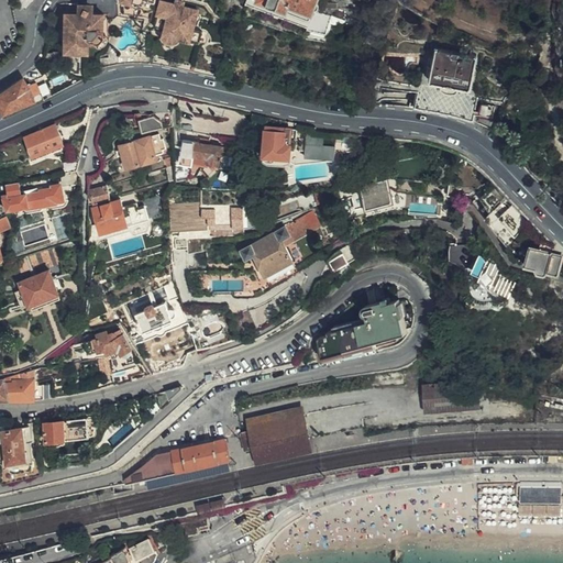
[(153,11),(155,0),(120,0),(120,2),(153,11)]
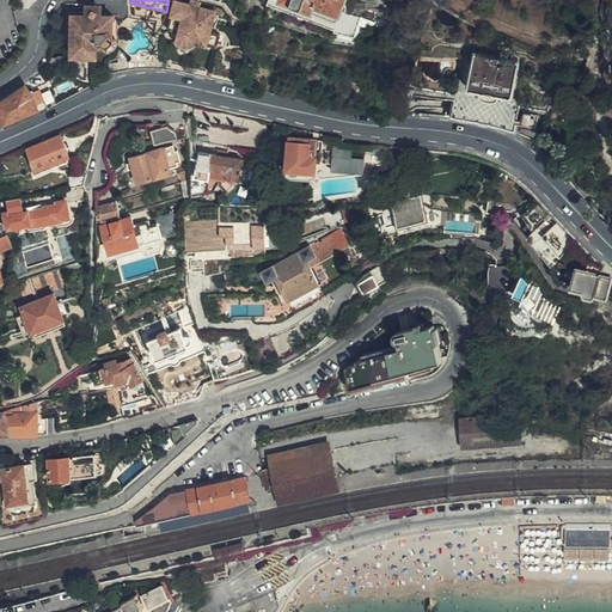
[(200,6),(190,4),(177,0),(175,0),(172,16),(182,18),(178,35),(177,38),(181,42),(187,44),(190,44),(195,42),(208,44),(208,43),(210,31),(215,10),(200,6)]
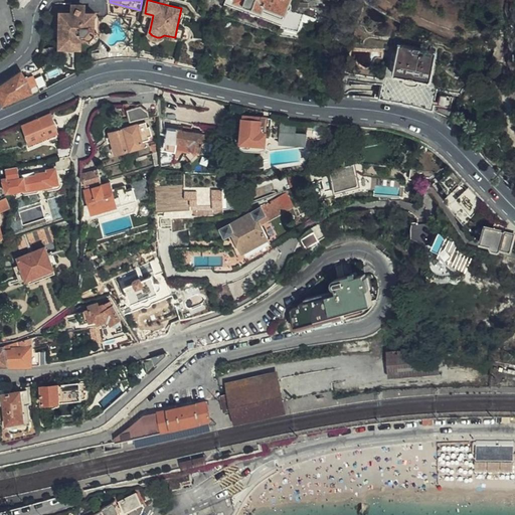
[(234,0),(261,11),(263,7),(283,16),(285,12),(289,12),(291,10),(292,8),(291,6),(289,4),(290,0),(234,0)]
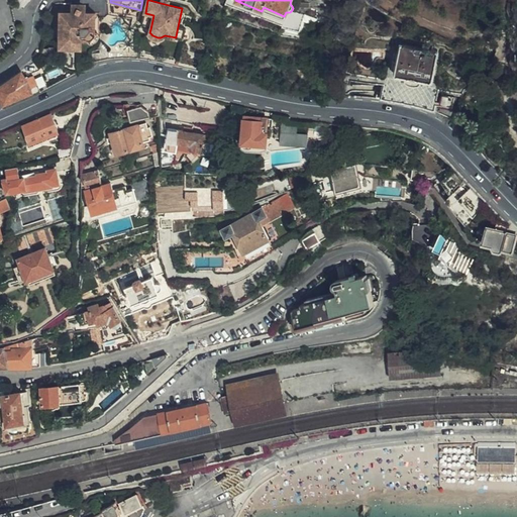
[(95,11),(87,11),(72,10),(72,4),(58,4),(56,28),(62,29),(62,40),(82,40),(82,36),(89,36),(89,40),(93,41),(97,40),(99,36),(99,33),(97,30),(94,29),(95,11)]
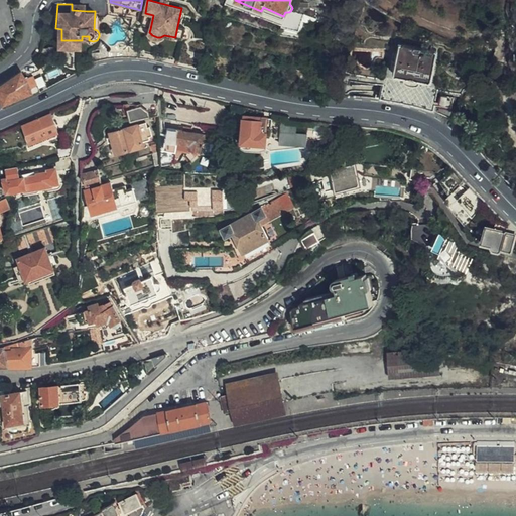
[(153,15),(145,13),(142,27),(150,29),(153,15)]
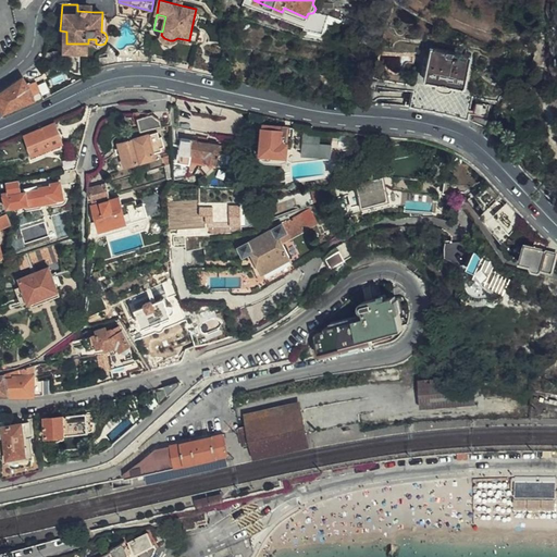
[(200,31),(192,28),(189,39),(198,41),(200,31)]
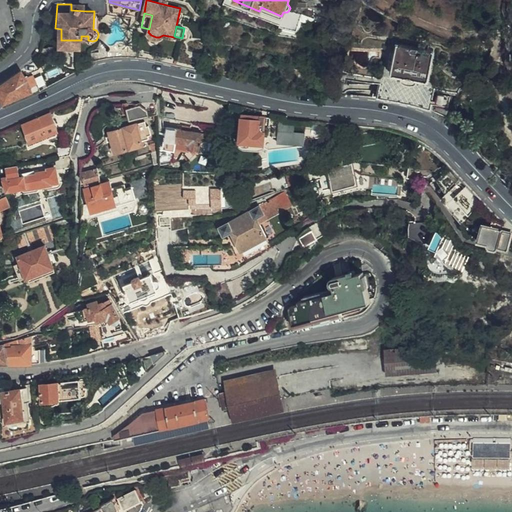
[(429,79),(434,50),(397,44),(392,72),(429,79)]
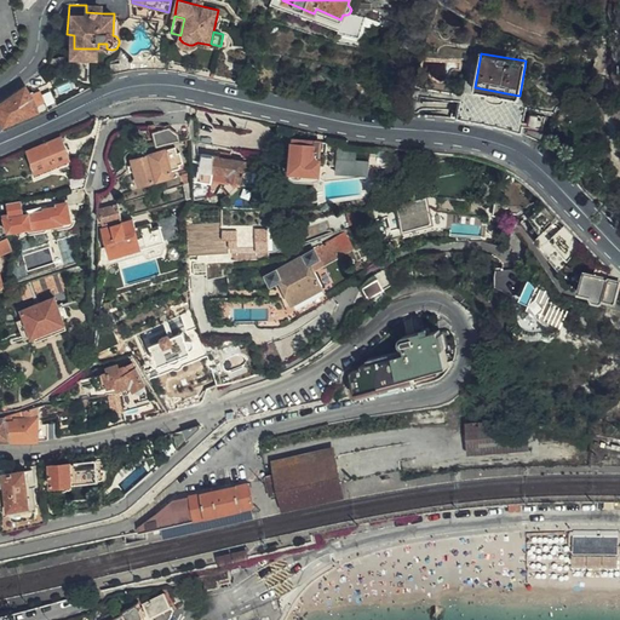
[(56,57),(51,57),(49,64),(56,64),(56,68),(67,68),(67,58),(65,58),(65,56),(56,56),(56,57)]
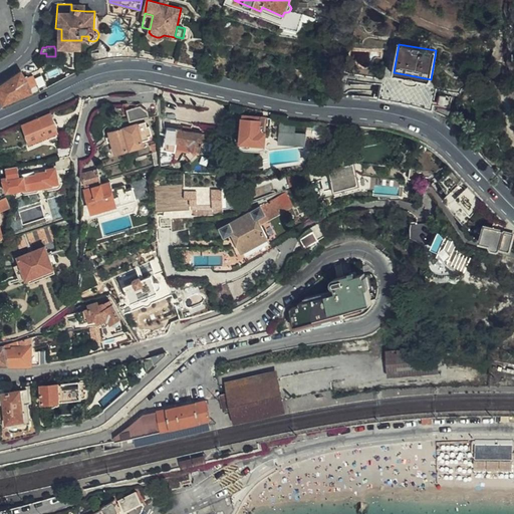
[(26,77),(22,71),(0,86),(0,92),(5,100),(32,89),(31,86),(38,83),(32,74),(26,77)]
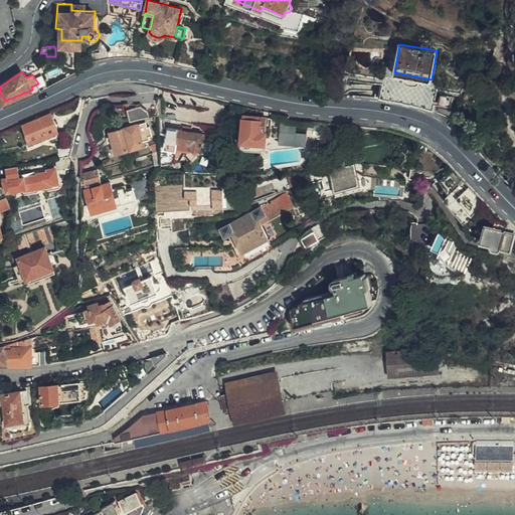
[(433,111),(450,119),(451,118),(452,94),(435,93),(433,111)]
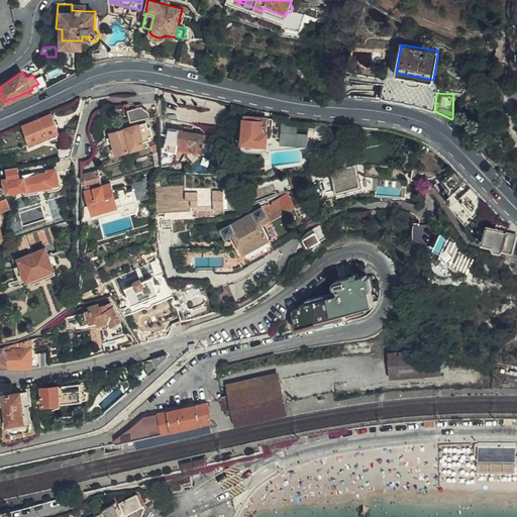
[(158,115),(158,102),(141,103),(127,108),(129,115),(131,120),(145,117),(158,115)]
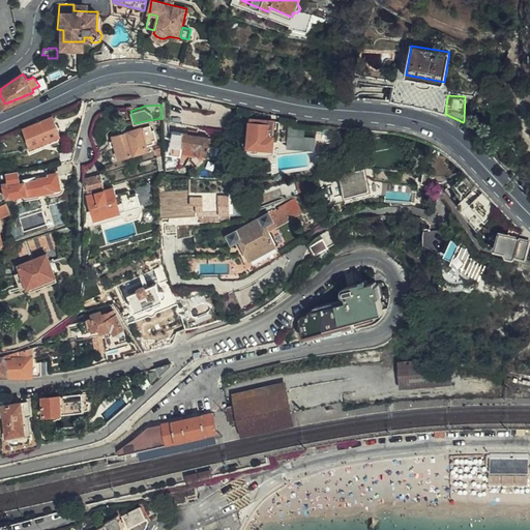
[(295,124),(295,122),(278,119),(278,120),(267,118),(268,113),(251,110),(244,149),(248,152),(267,155),(273,152),(276,136),(288,138),(286,147),(292,147),(293,136),(295,124)]
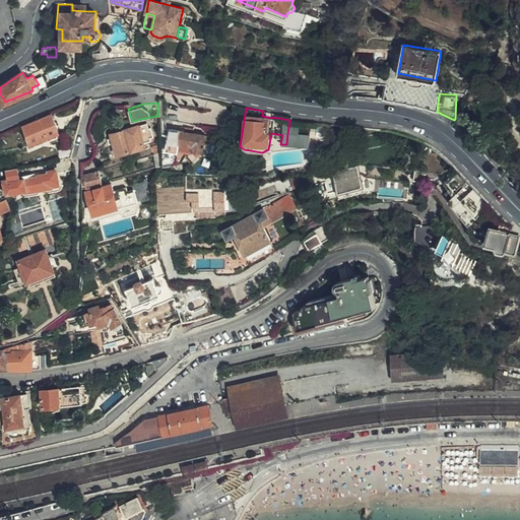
[(60,130),(51,113),(23,126),(33,143),(60,130)]
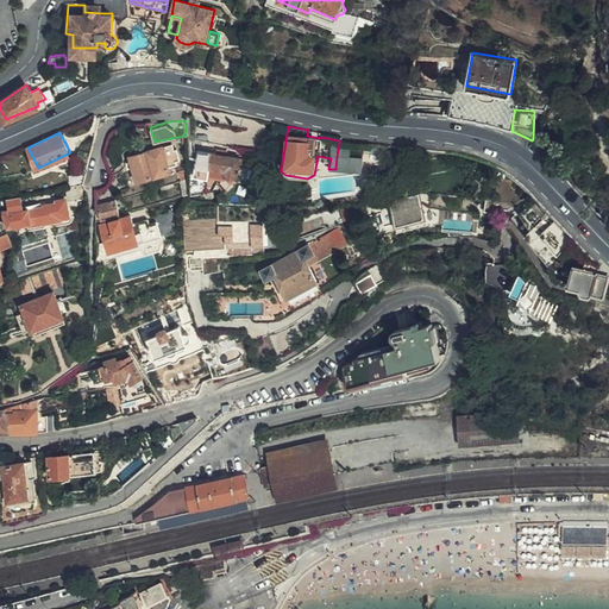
[(364,146),(339,143),(337,156),(336,169),(362,171),(364,146)]
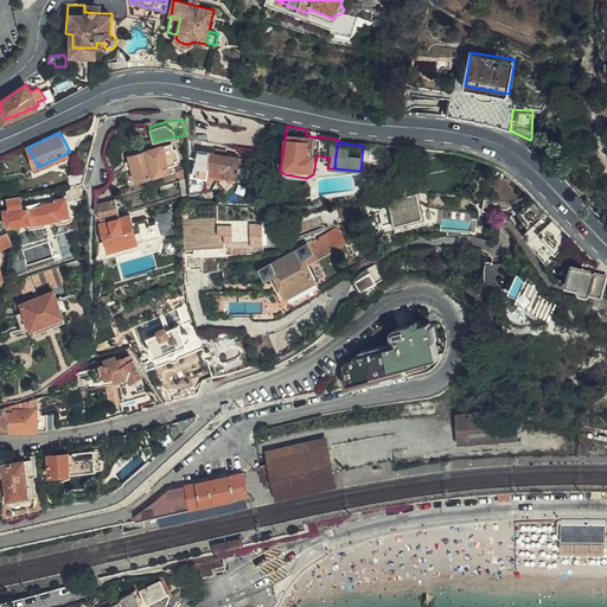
[(131,159),(132,166),(135,180),(168,171),(168,167),(177,165),(176,161),(180,160),(177,148),(173,149),(171,144),(129,155),(131,159)]
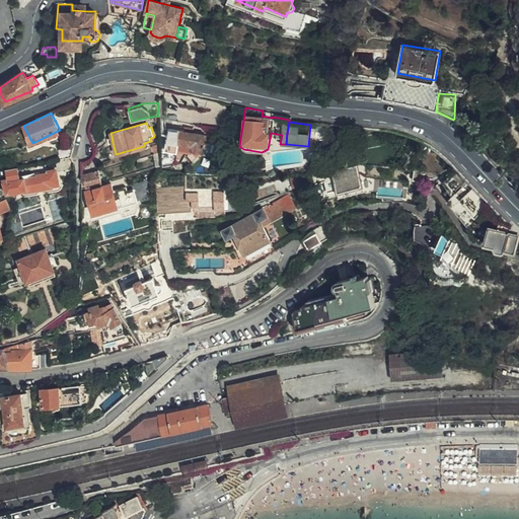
[(201,152),(203,135),(167,130),(163,152),(175,154),(175,152),(187,153),(192,159),(201,152)]
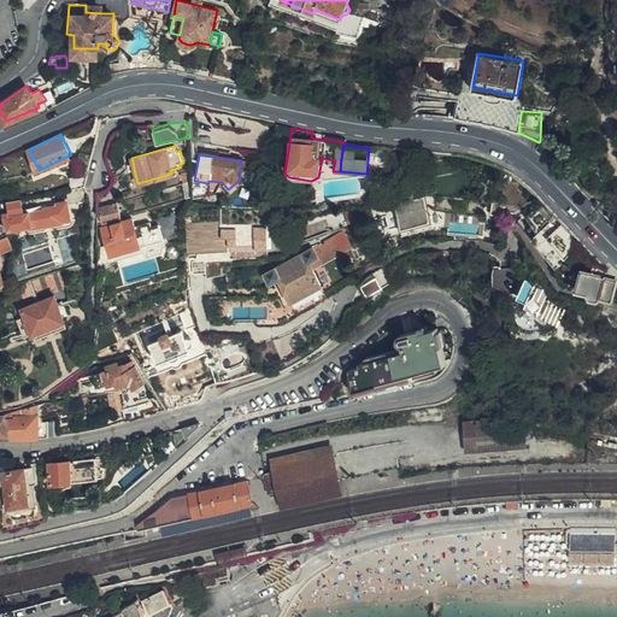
[(422,195),(393,199),(393,203),(391,203),(399,229),(429,221),(422,195)]
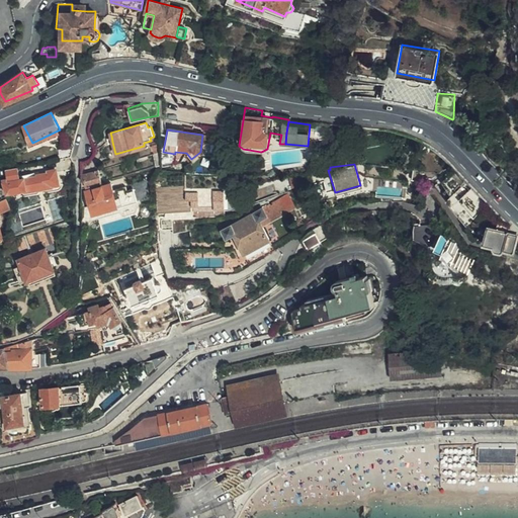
[(16,168),(0,169),(0,174),(5,192),(22,189),(22,191),(36,189),(36,187),(57,184),(55,170),(46,172),(46,175),(18,179),(16,168)]
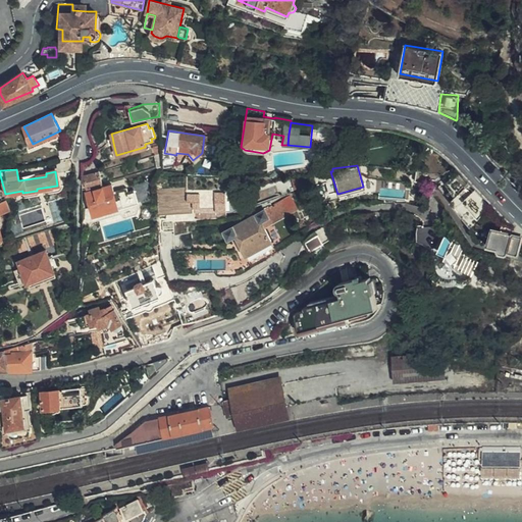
[(431,180),(439,174),(417,170),(416,180),(413,180),(410,187),(413,188),(409,201),(419,205),(422,191),(428,184),(431,180)]
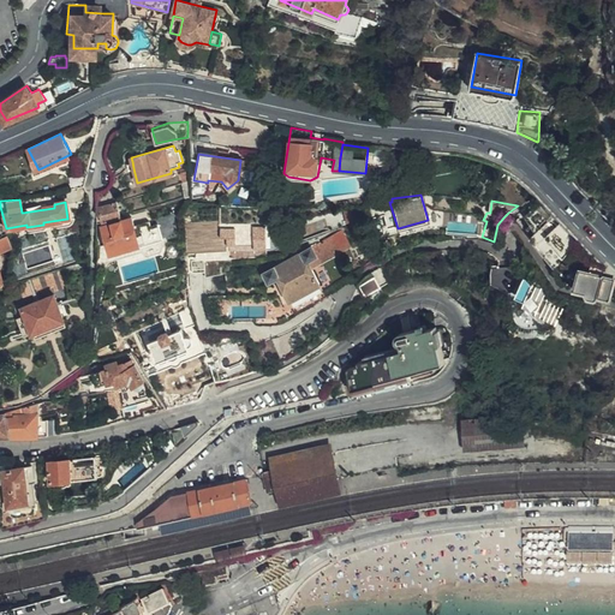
[(530,225),(536,232),(542,227),(555,216),(541,202),(533,208),(531,204),(527,208),(530,212),(524,216),(530,225)]
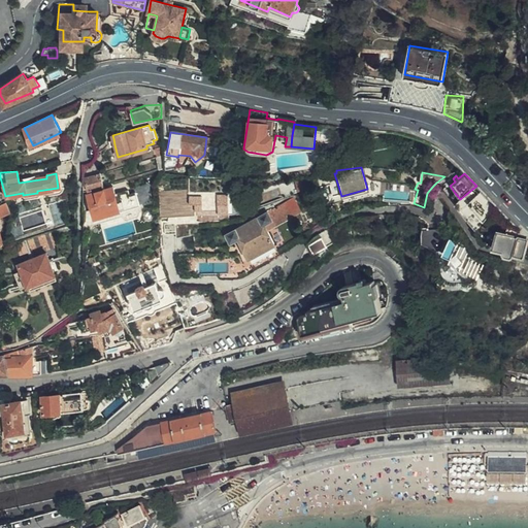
[(98,174),(81,179),(81,192),(101,186),(98,174)]
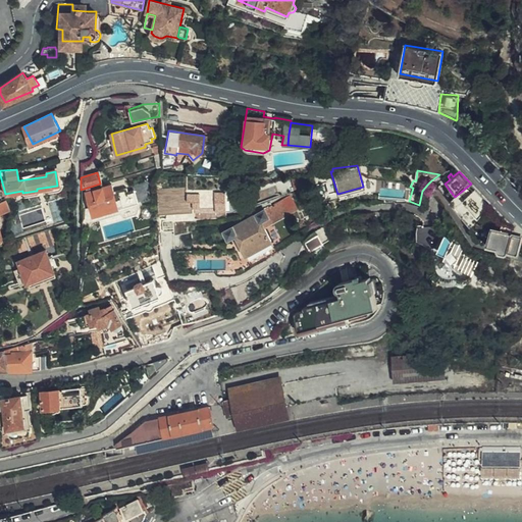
[(82,224),(119,213),(118,208),(134,204),(128,188),(116,192),(113,184),(101,187),(100,184),(81,190),(82,224)]
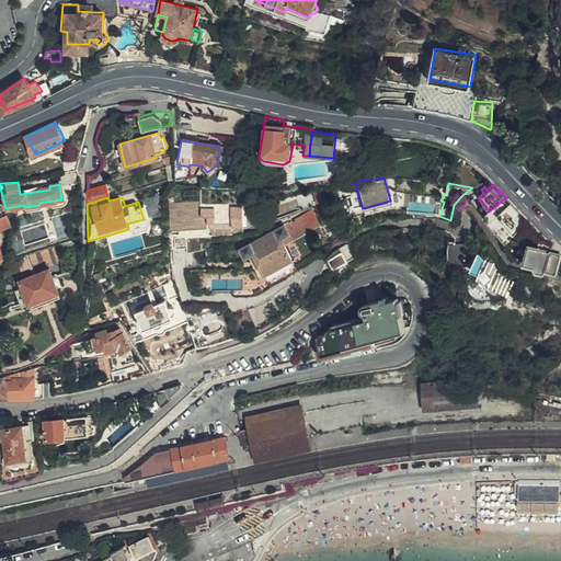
[(528,218),(506,197),(494,207),(515,231),(528,218)]
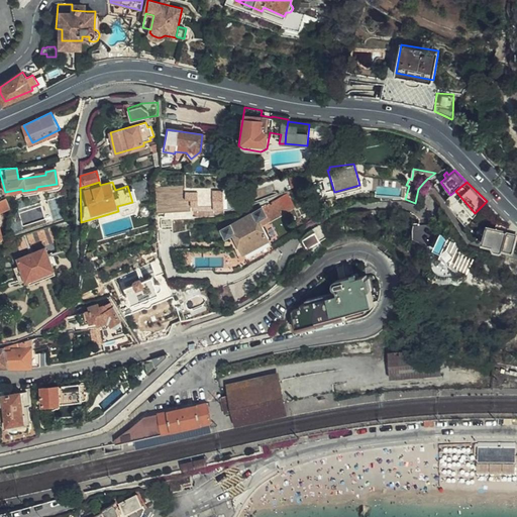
[(158,191),(158,200),(222,192),(222,191),(187,192),(170,194),(170,190),(158,191)]
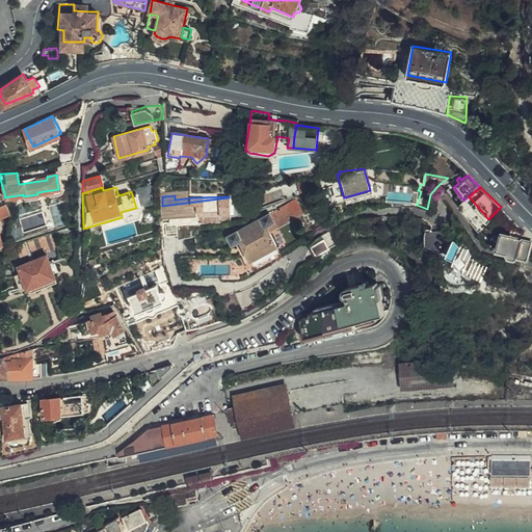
[(488,219),(469,196),(463,201),(460,203),(458,205),(478,229),(488,219)]
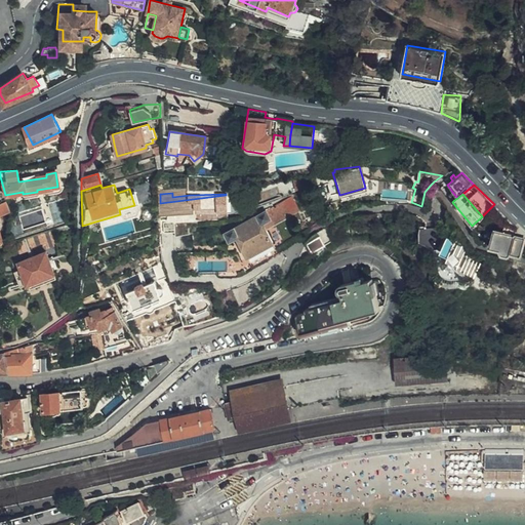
[(226,195),(160,203),(161,215),(226,212),(226,195)]
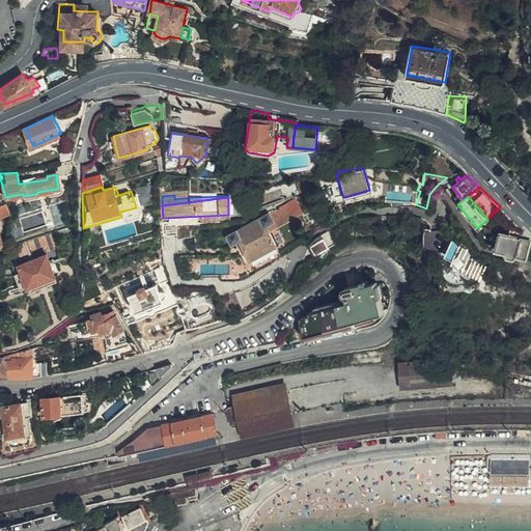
[(272,232),(308,213),(300,197),(273,212),(272,210),(268,212),(267,210),(257,215),(259,219),(227,235),(231,244),(241,240),(249,257),(277,243),(272,232)]
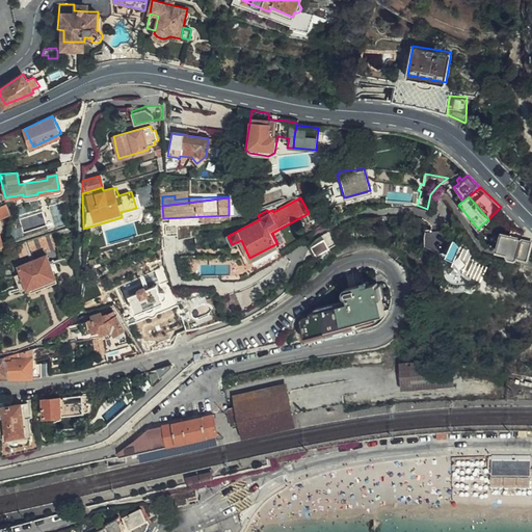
[(24,232),(47,224),(43,212),(21,218),(24,232)]
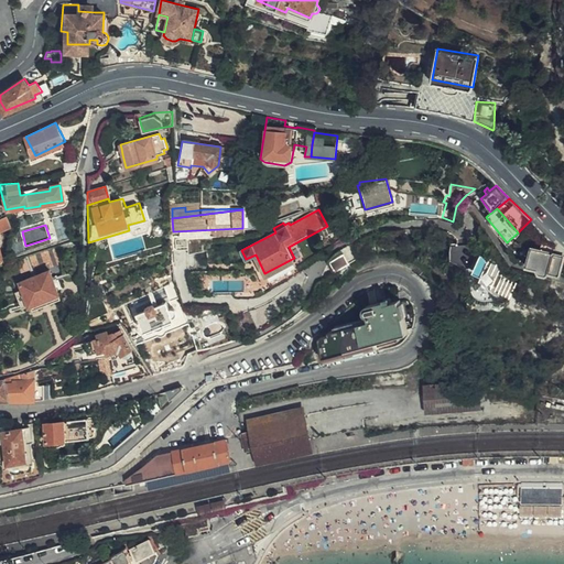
[(544,240),(542,248),(554,251),(556,242),(546,234),(545,237),(542,236),(542,239),(544,240)]
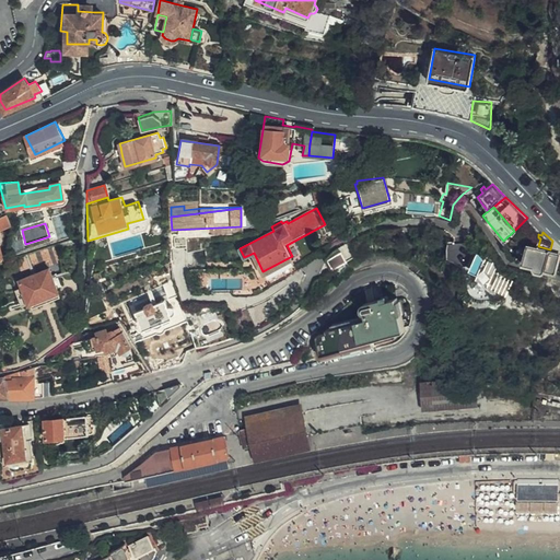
[(358,238),(340,249),(346,259),(360,251),(356,244),(360,242),(358,238)]
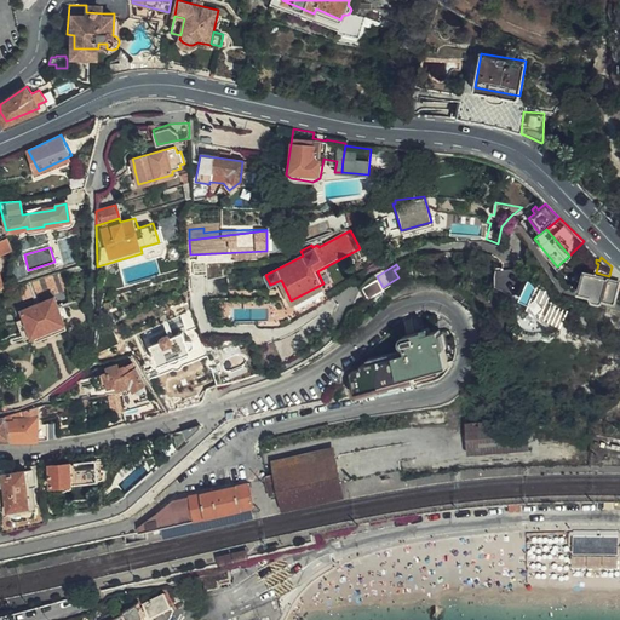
[(499,265),(494,285),(518,291),(523,273),(499,265)]
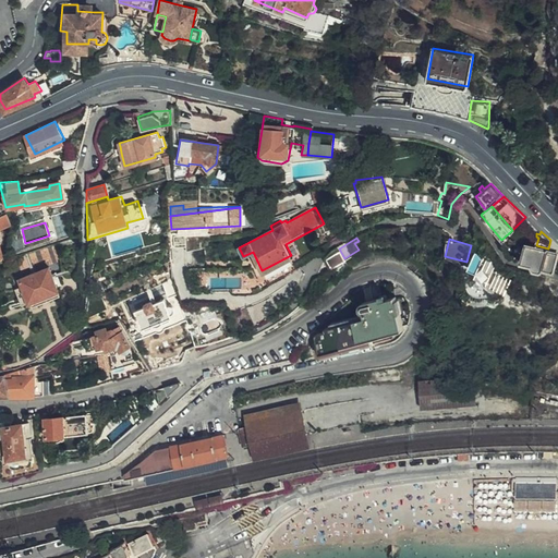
[(550,267),(554,268),(557,251),(548,249),(536,245),(526,242),(521,258),(533,262),(533,265),(540,267),(541,265),(550,267)]
